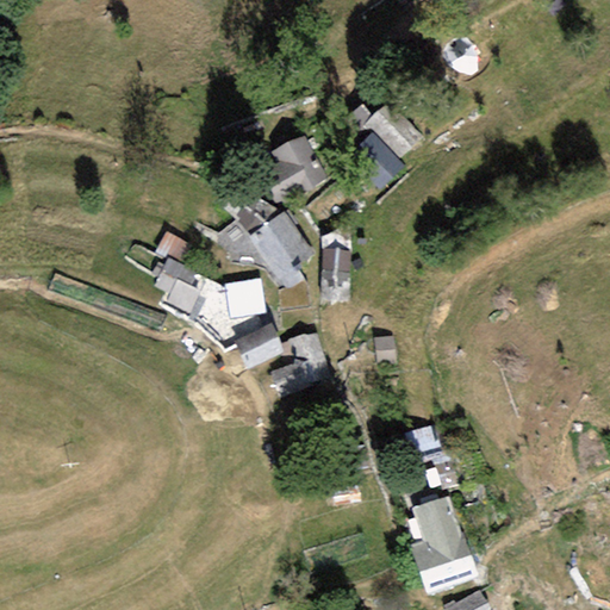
[(373,117),(365,124),(399,159),(423,136),(388,101),(373,117)]
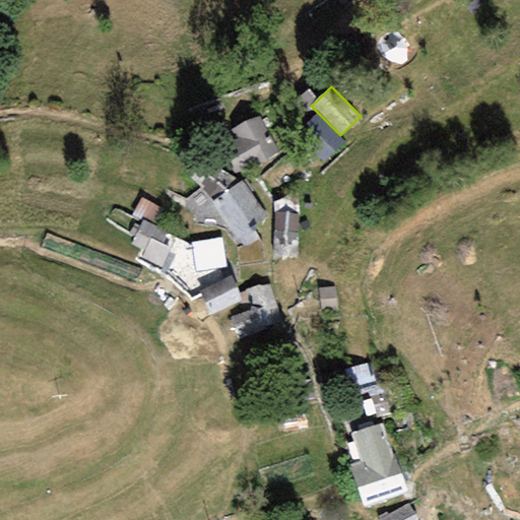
[(311,106),(318,100),(309,89),(290,105),(300,115),(311,106)]
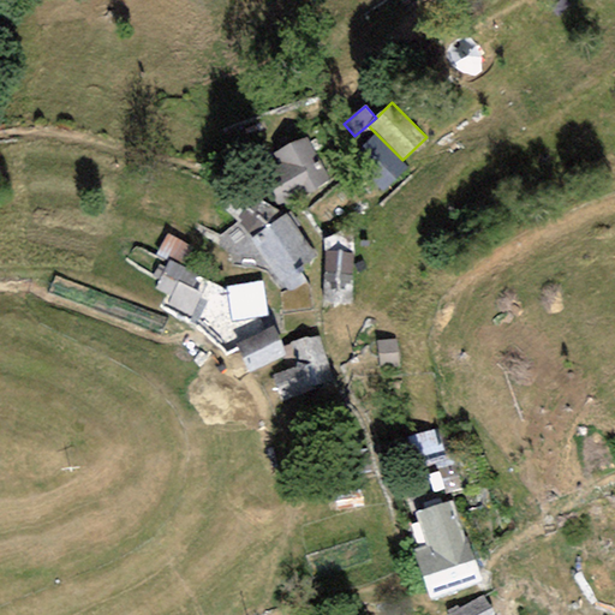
[(407,169),(374,133),(347,157),(382,193),(407,169)]
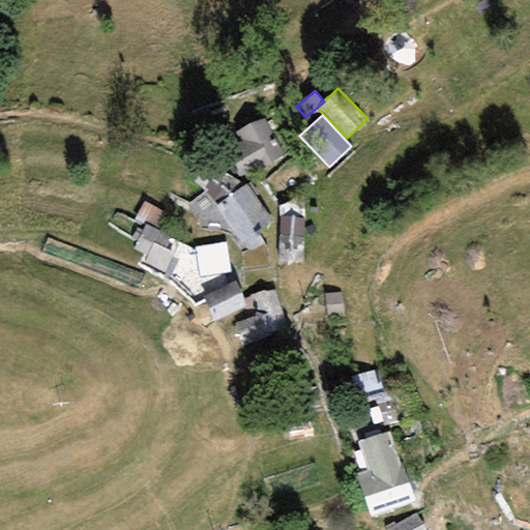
[(266,169),(284,155),(263,118),(236,133),(241,142),(233,147),(246,167),(259,158),(266,169)]
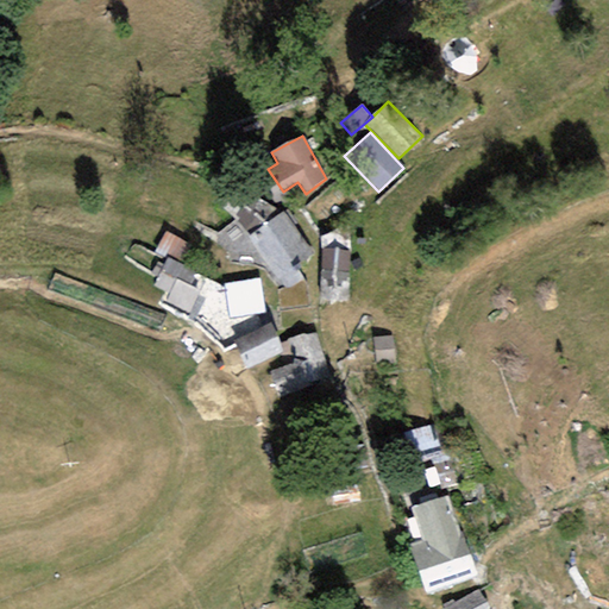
[(286,289),(305,281),(297,269),(313,252),(283,212),(249,236),(283,284),(286,289)]
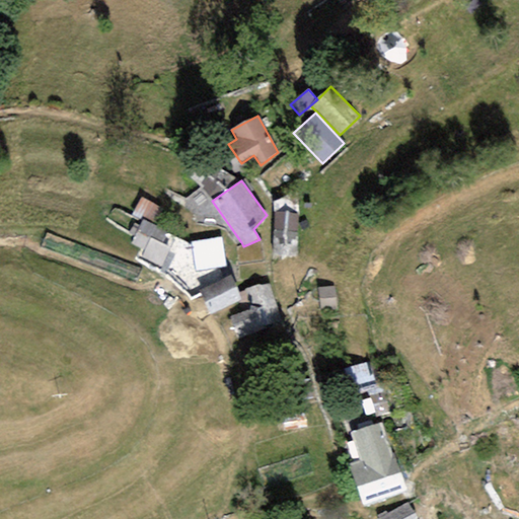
[(142,219),(154,225),(163,209),(142,197),(131,215),(141,221),(142,219)]
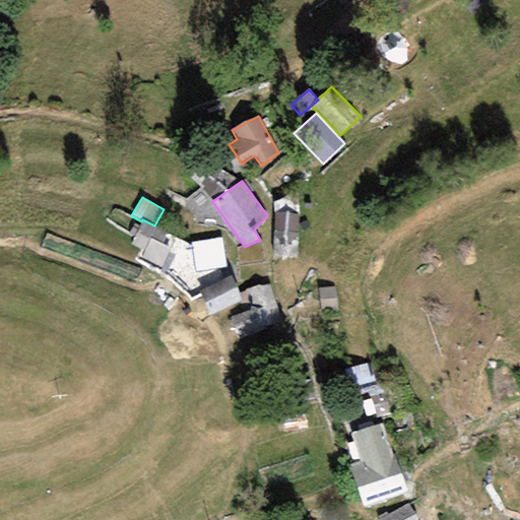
[(299,213),(274,213),(273,258),(298,258),(299,213)]
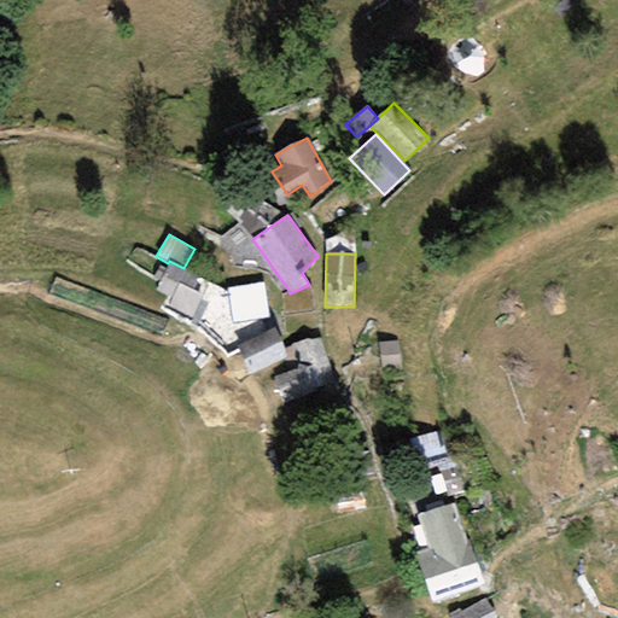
[(192,319),(204,295),(193,289),(199,277),(184,268),(169,261),(168,263),(155,290),(170,298),(167,305),(192,319)]
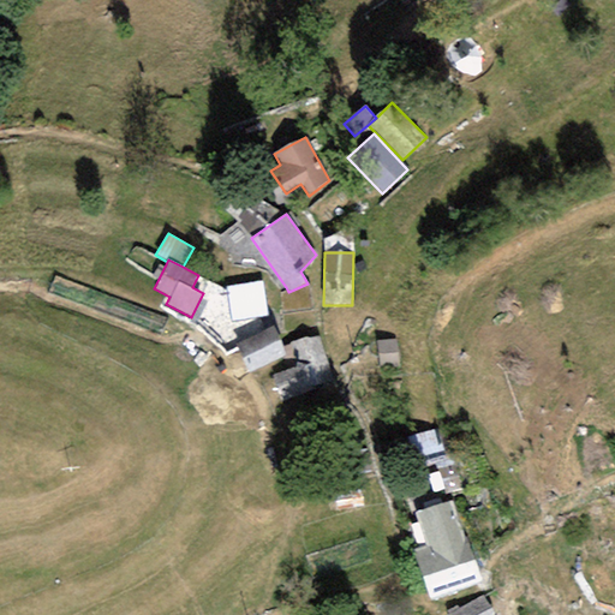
[(263,281),(226,286),(231,321),(268,316),(263,281)]
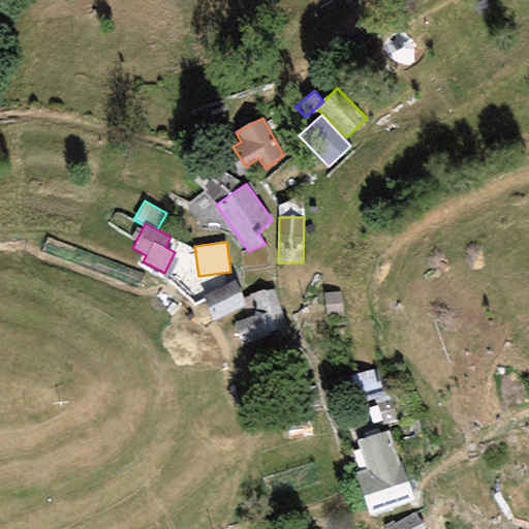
[(235,281),(203,293),(213,320),(245,308),(235,281)]
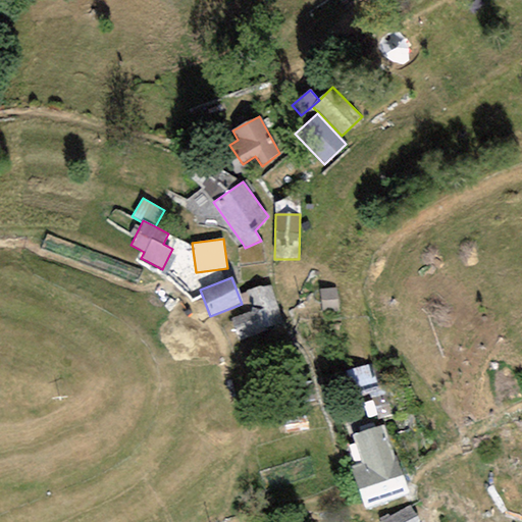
[(261,285),(246,291),(252,311),(230,318),(239,341),(264,331),(263,328),(282,321),(270,284),(262,288),(261,285)]
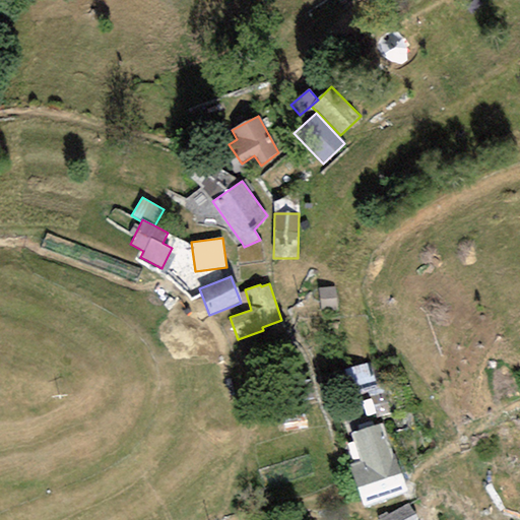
[(335,286),(318,288),(320,311),(337,310),(335,286)]
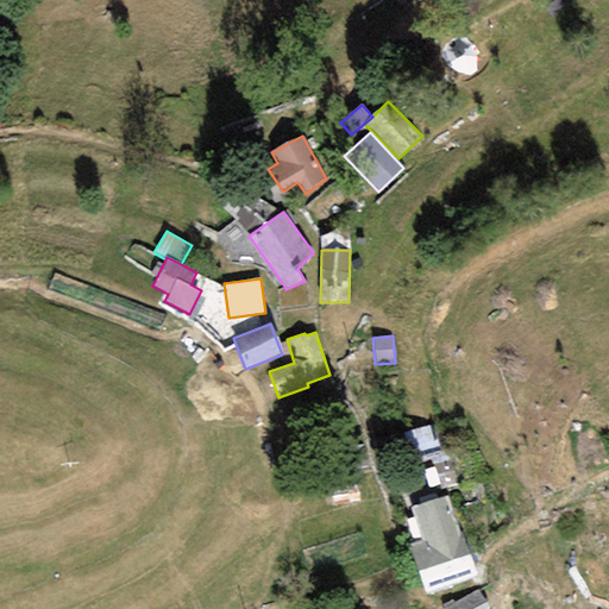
[(440,446),(432,424),(403,434),(412,456),(440,446)]
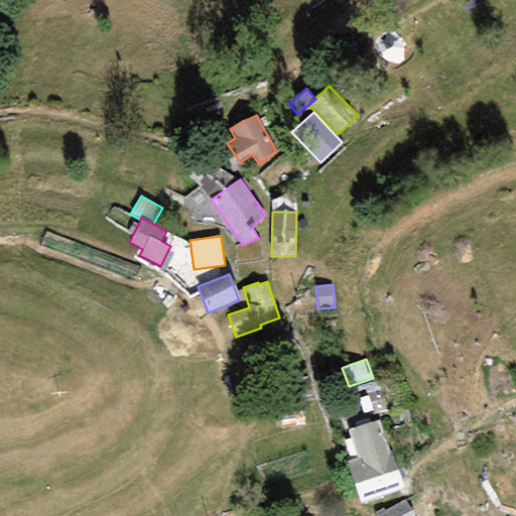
[(362,503),(404,488),(379,418),(347,430),(358,459),(347,463),(362,503)]
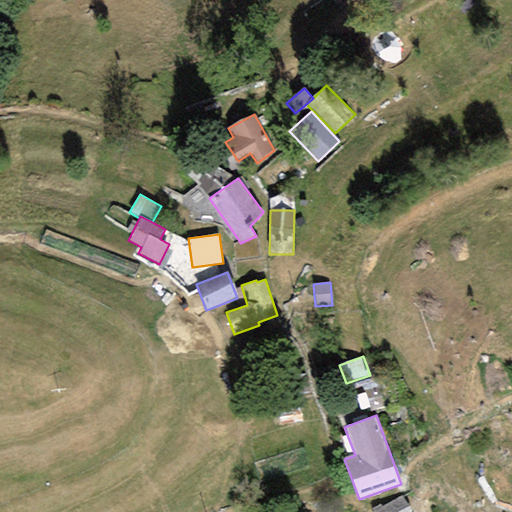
[(410,511),(401,496),(381,507),(379,504),(370,509),(371,511),(410,511)]
